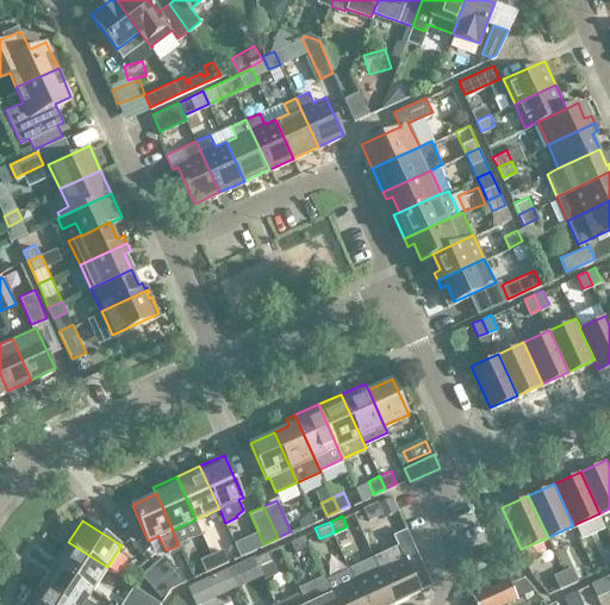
[(373,555),(394,603),(419,591),(412,575),(425,569),(408,529),(394,535),(404,556),(390,562),(385,550),(373,555)]
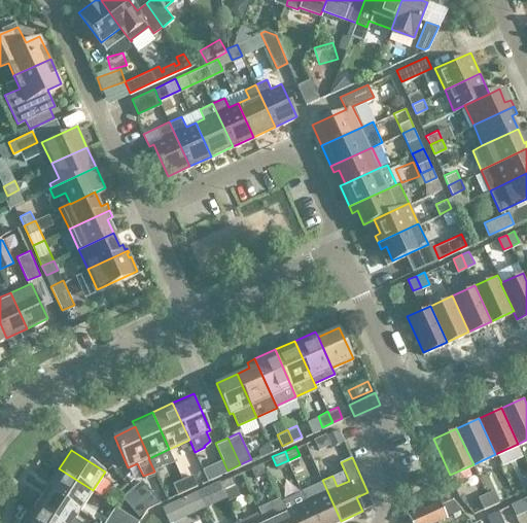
[(174,478),(190,472),(187,461),(170,467),(174,478)]
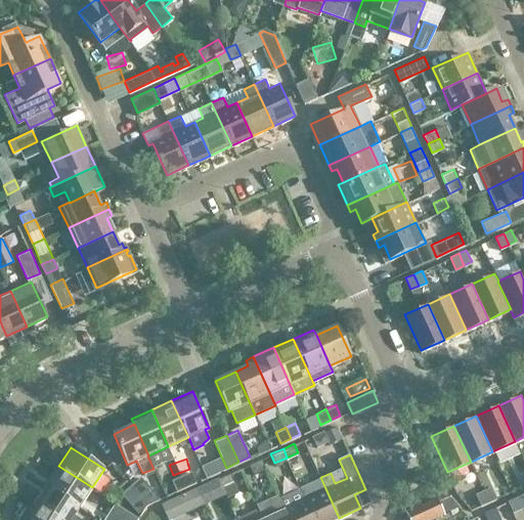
[(253,473),(265,468),(261,459),(249,464),(253,473)]
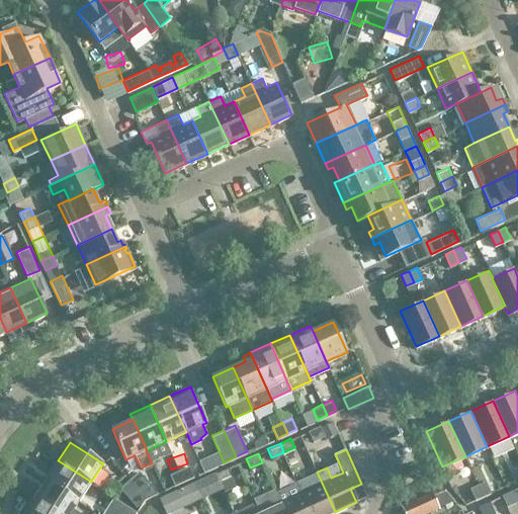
[(50,473),(46,479),(79,501),(91,482),(58,460),(50,473)]
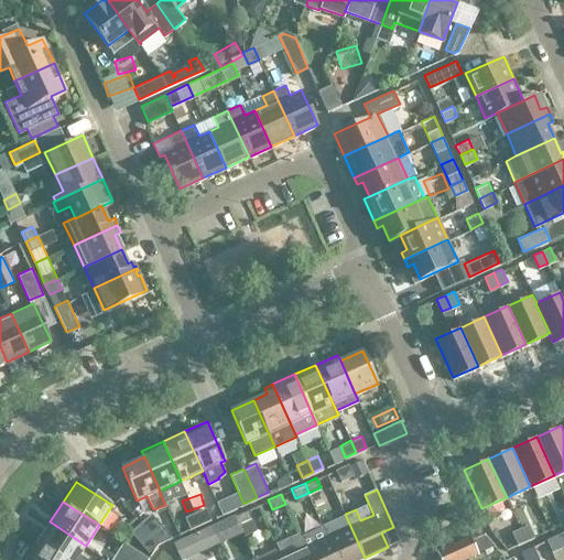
[(195,512),(201,524),(212,518),(206,507),(195,512)]
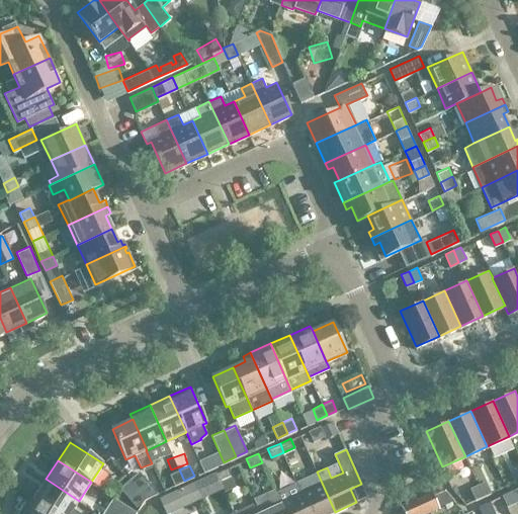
[(227,467),(216,473),(220,481),(231,476),(227,467)]
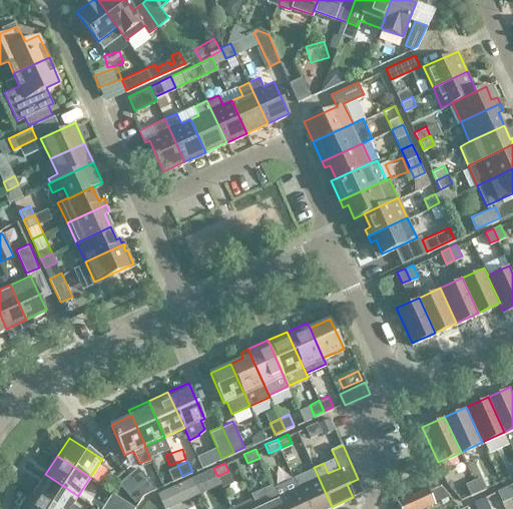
[(477,464),(459,470),(463,482),(481,476),(477,464)]
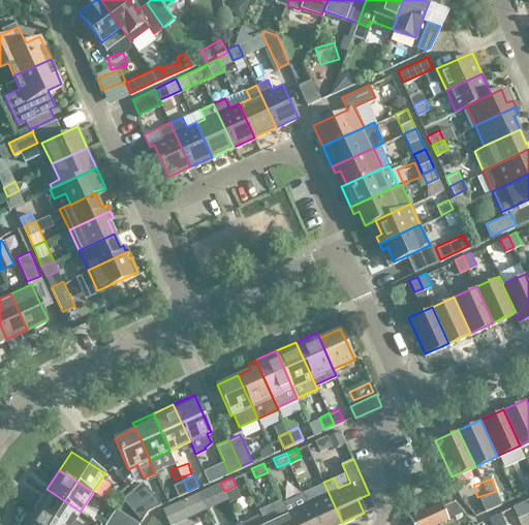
[(188,491),(183,480),(174,484),(178,495),(188,491)]
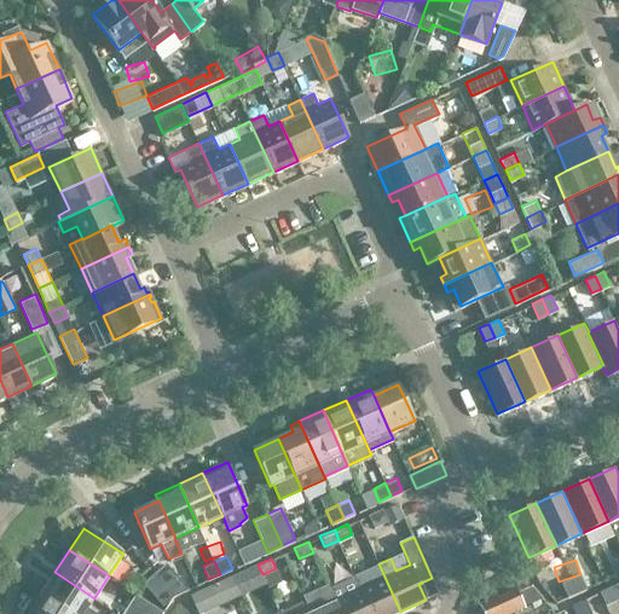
[(154,572),(174,595),(189,588),(166,562),(154,572)]
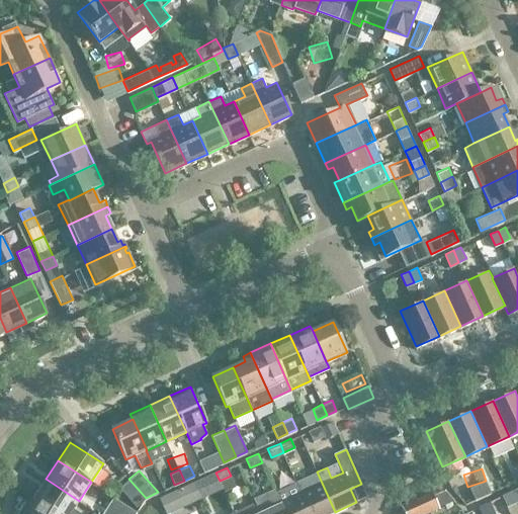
[(317,472),(308,477),(296,481),(300,492),(310,513),(330,513),(335,512),(317,472)]
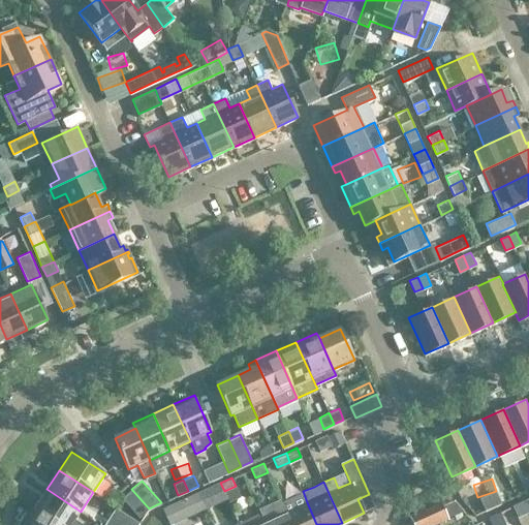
[(220,483),(209,488),(199,492),(206,505),(215,501),(219,510),(229,504),(224,492),(224,491),(220,483)]
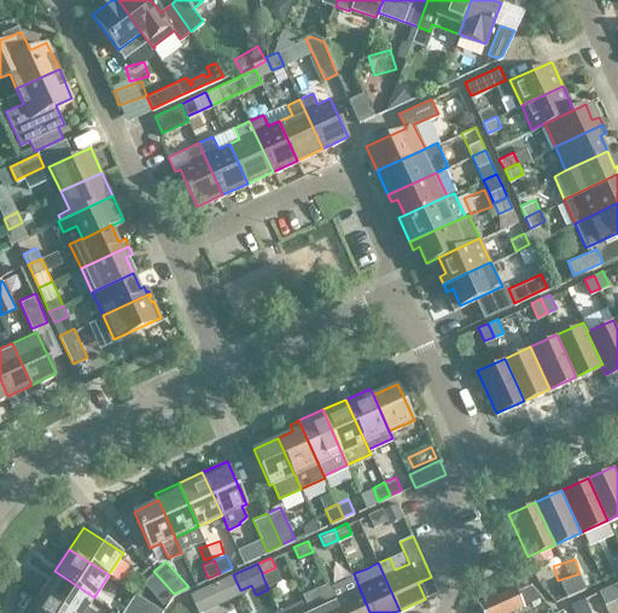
[(47,596),(71,612),(99,612),(88,606),(94,597),(54,571),(50,579),(56,583),(47,596)]
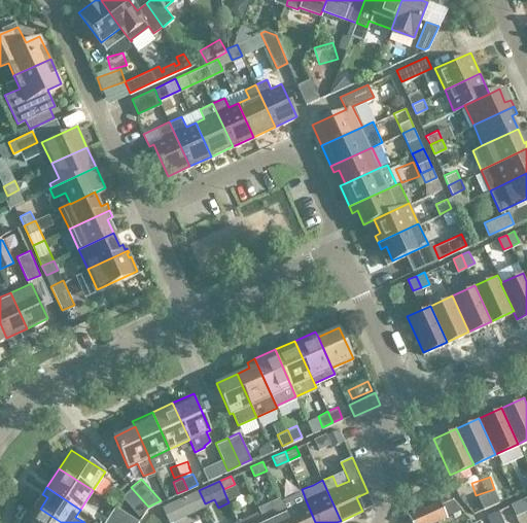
[(148,507),(131,487),(121,495),(139,515),(148,507)]
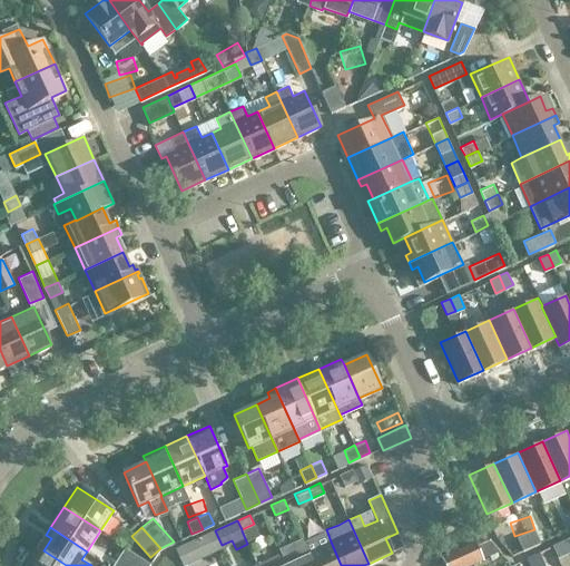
[(341,565),(331,542),(326,529),(325,529),(326,532),(303,542),(307,553),(313,565),(341,565)]
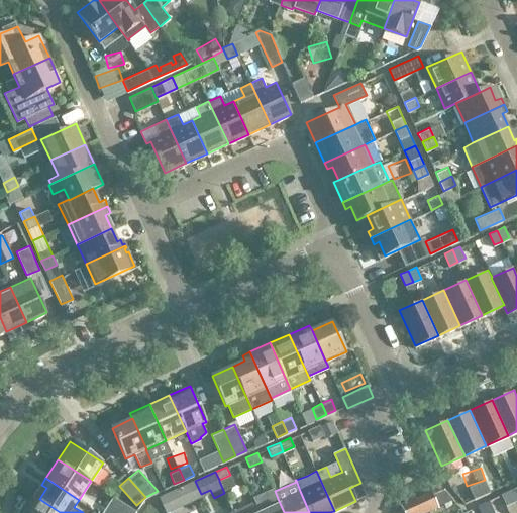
[(477,484),(482,495),(490,491),(485,480),(477,484)]
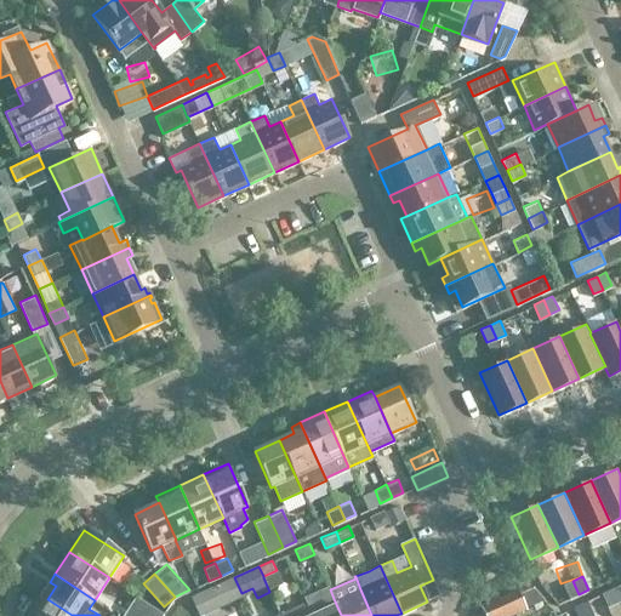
[(241,593),(234,577),(191,597),(198,612),(241,593)]
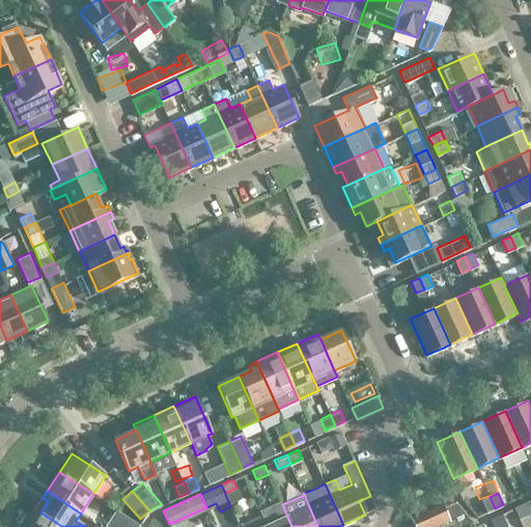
[(495,508),(490,497),(481,500),(486,511),(495,508)]
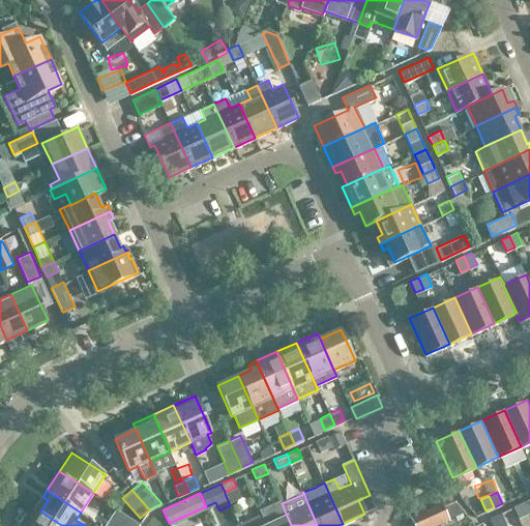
[(521,503),(527,514),(529,512),(529,500),(529,499),(521,503)]
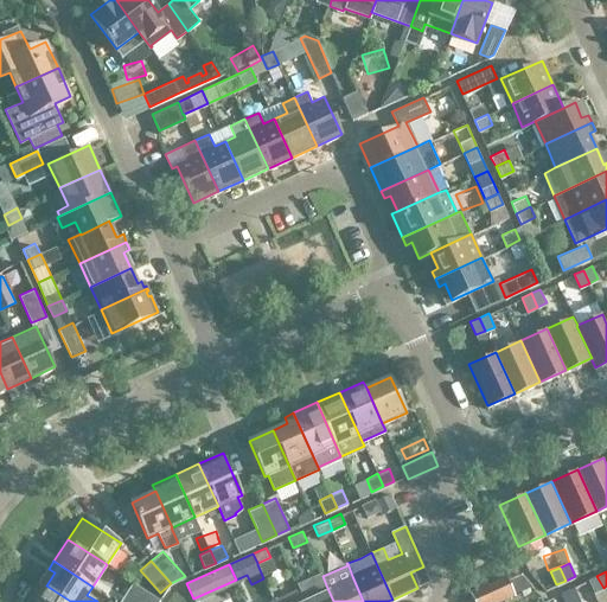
[(475,601),(494,601),(513,594),(505,576),(471,591),(475,601)]
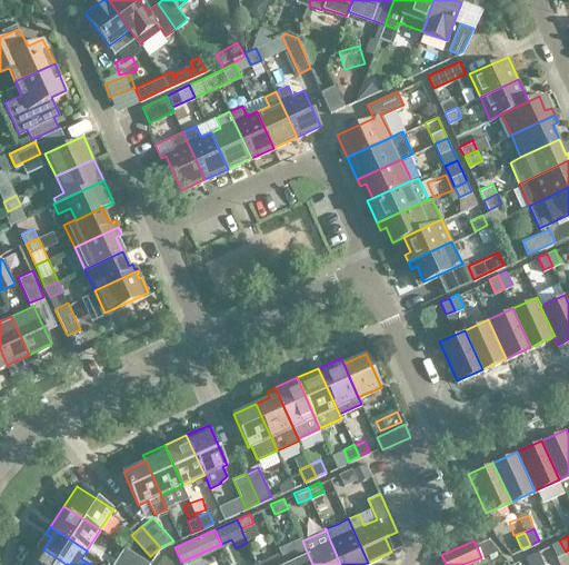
[(566,552),(559,541),(551,544),(557,556),(566,552)]
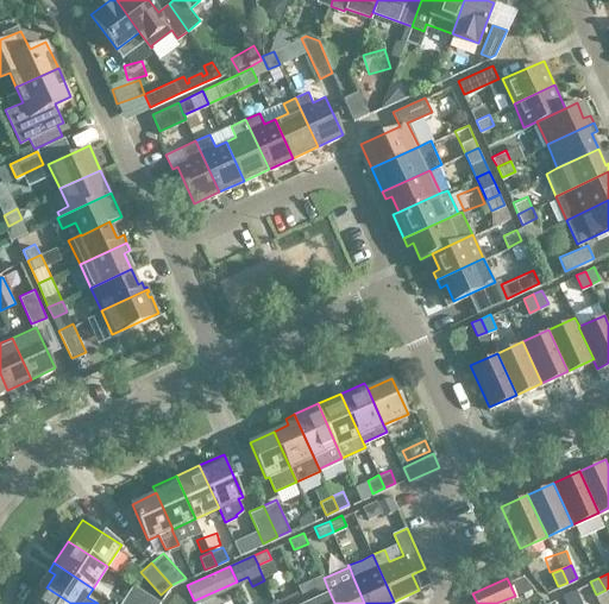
[(121,580),(114,596),(127,603),(136,587),(121,580)]
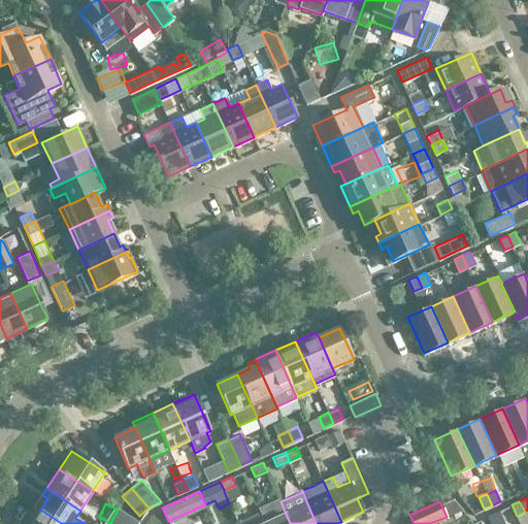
[(61,523),(40,510),(36,508),(25,523),(61,523)]
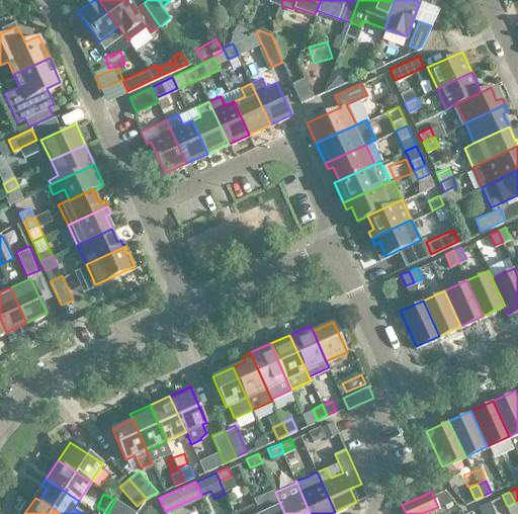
[(284,513),(279,502),(259,511),(260,513),(284,513)]
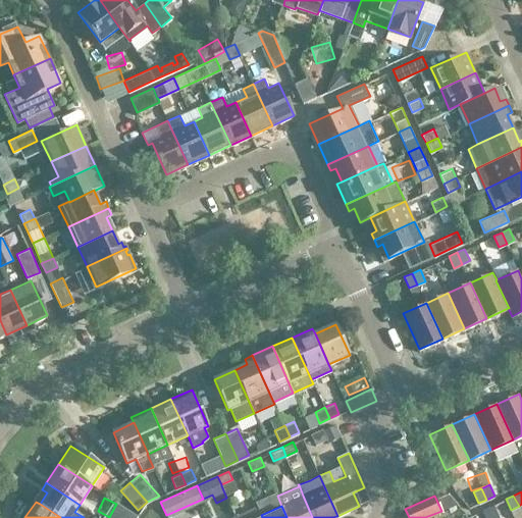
[(499,517),(492,506),(481,511),(484,517),(499,517)]
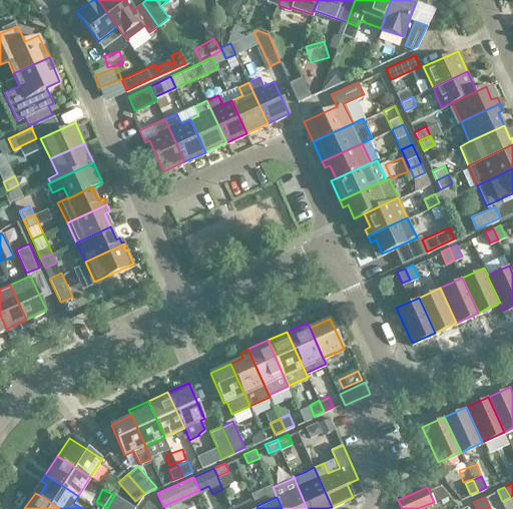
[(231,508),(258,508),(257,506),(252,498),(231,507),(231,508)]
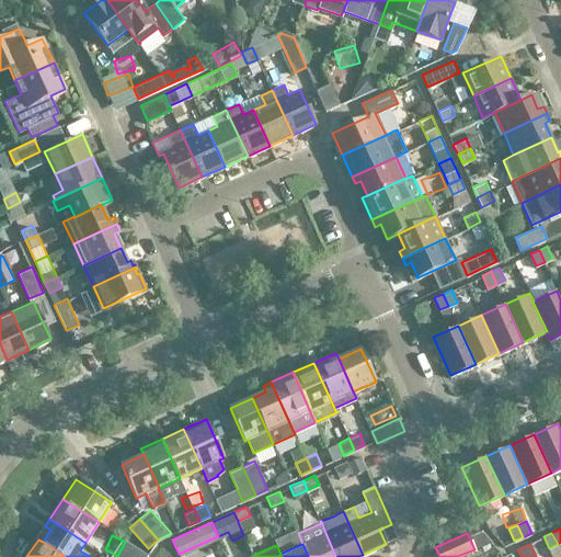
[(145,556),(148,554),(137,547),(130,556),(145,556)]
